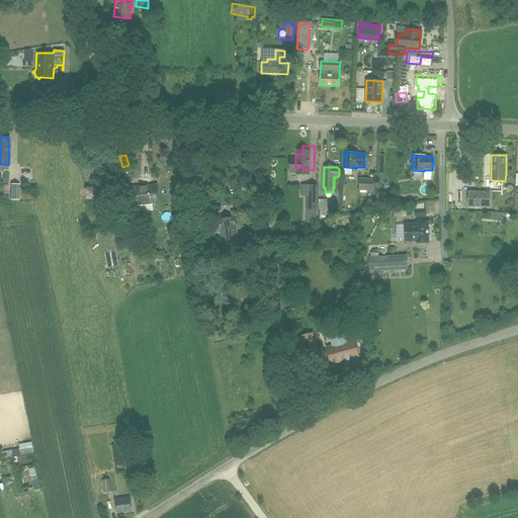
[(382,168),(382,180),(401,180),(402,169),(382,168)]
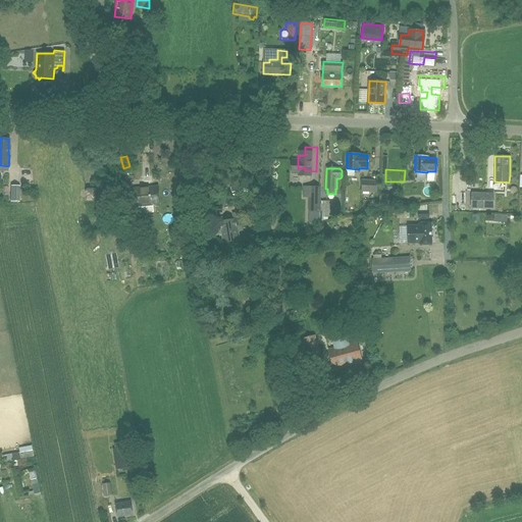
[(377,192),(377,180),(362,180),(362,192),(377,192)]
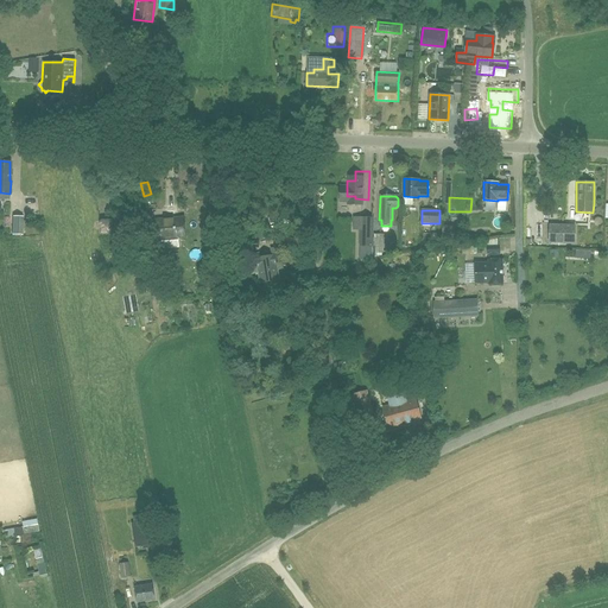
[(137,215),(119,216),(112,217),(112,220),(99,221),(100,233),(138,230),(137,215)]
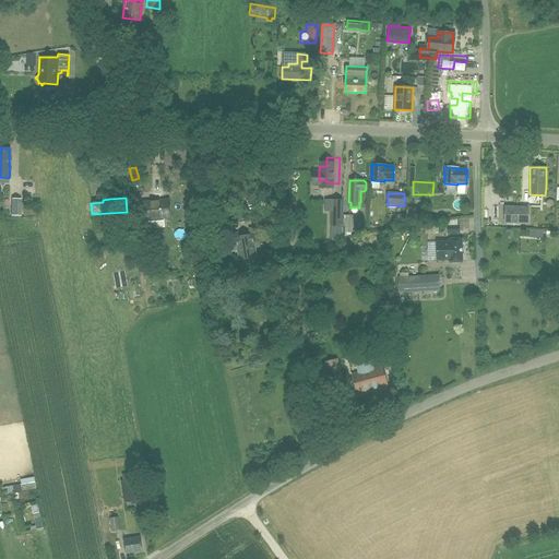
[(20,215),(21,199),(12,199),(11,215),(20,215)]
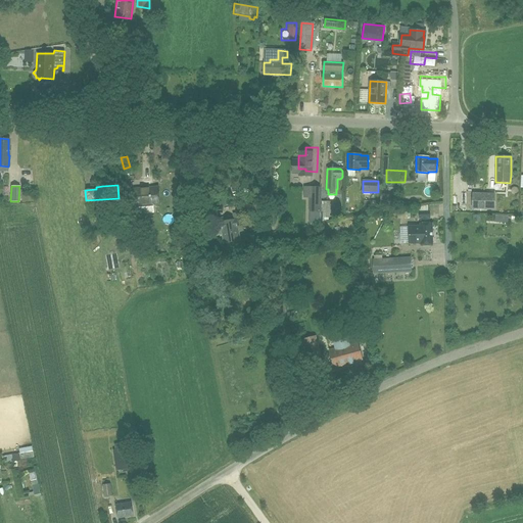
[(319,223),(320,212),(321,212),(321,201),(322,187),(303,186),(302,197),(308,198),(308,211),(310,211),(308,223),(319,223)]
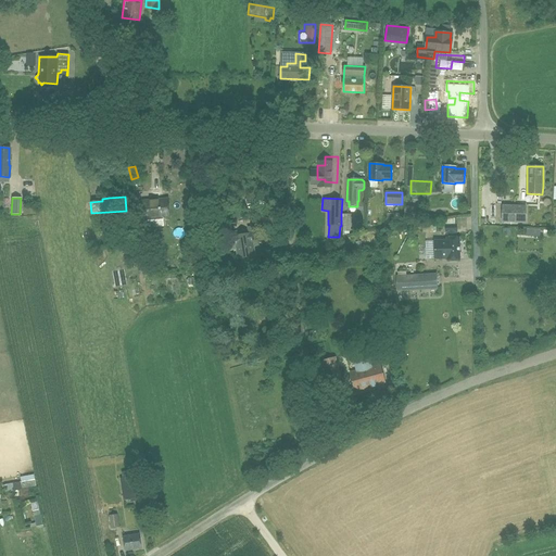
[(142,201),(143,218),(169,217),(169,200),(142,201)]
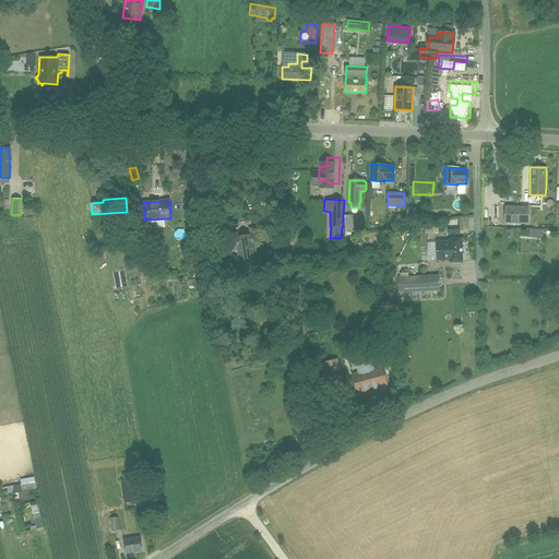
[(210,212),(209,201),(198,201),(199,213),(210,212)]
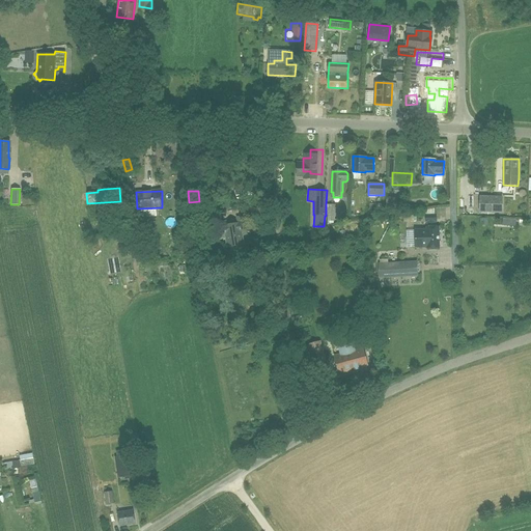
[(502,196),(479,195),(479,213),(502,213),(502,196)]
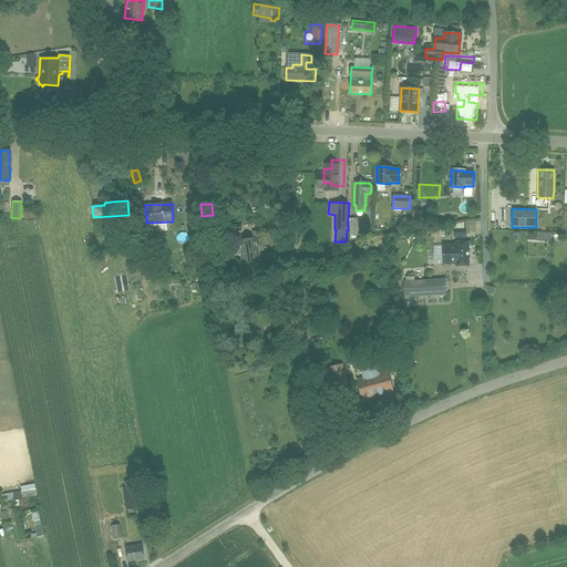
[(412,224),(423,225),(424,210),(413,210),(412,224)]
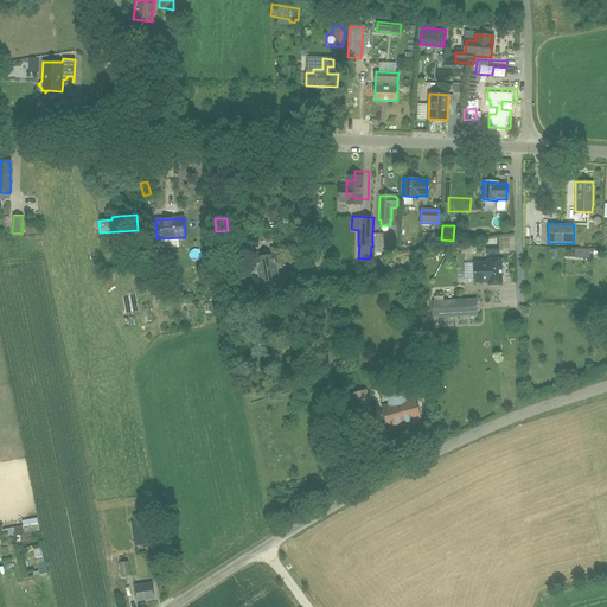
[(247,229),(231,232),(232,244),(249,241),(247,229)]
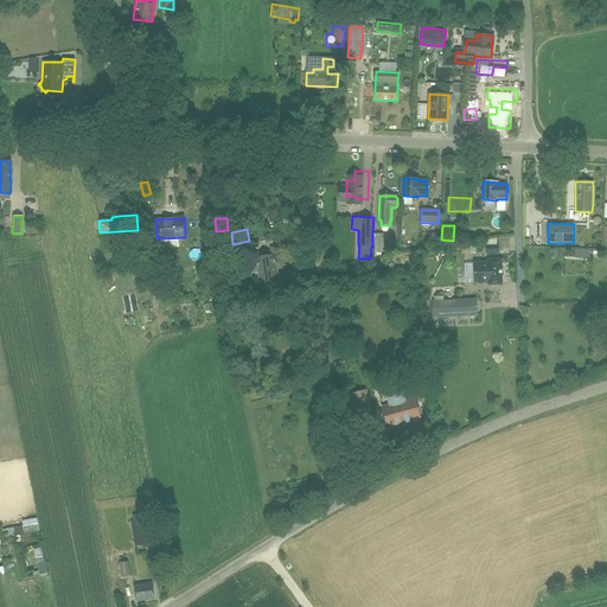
[(372,234),(372,247),(372,253),(374,253),(374,256),(381,256),(381,253),(383,253),(383,234),(372,234)]
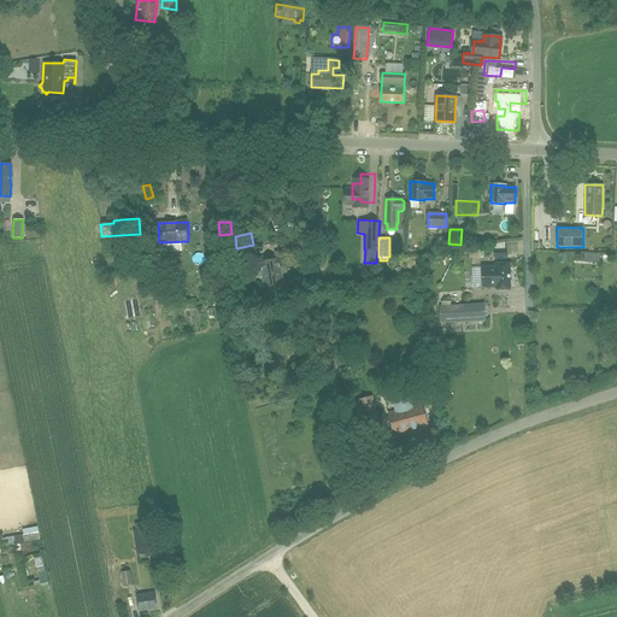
[(497,268),(482,268),(482,285),(497,285),(497,288),(500,288),(500,289),(506,289),(506,288),(510,288),(510,264),(503,264),(503,258),(506,258),(506,250),(494,250),(494,258),(497,258),(497,264),(495,264),(497,268)]
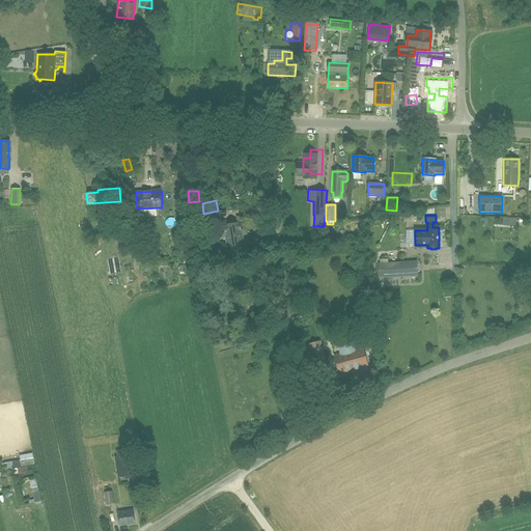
[(218,223),(221,239),(247,233),(244,218),(218,223)]
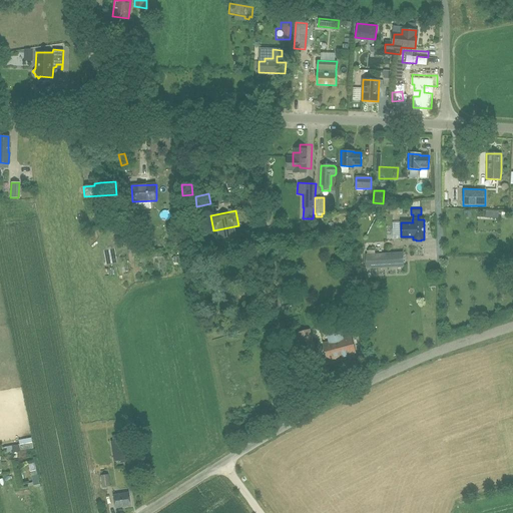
[(404,269),(403,253),(366,257),(366,271),(404,269)]
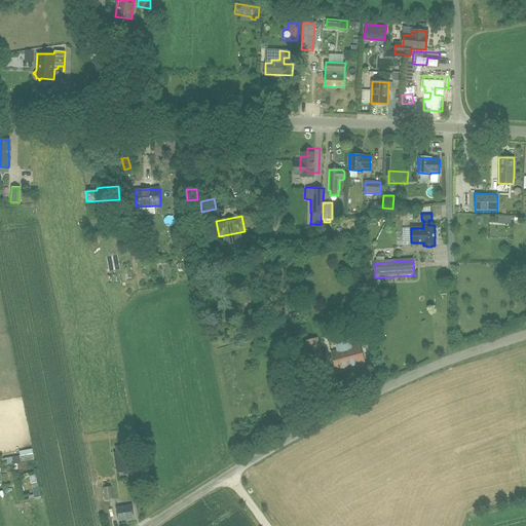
[(317,338),(304,341),(307,350),(320,347),(317,338)]
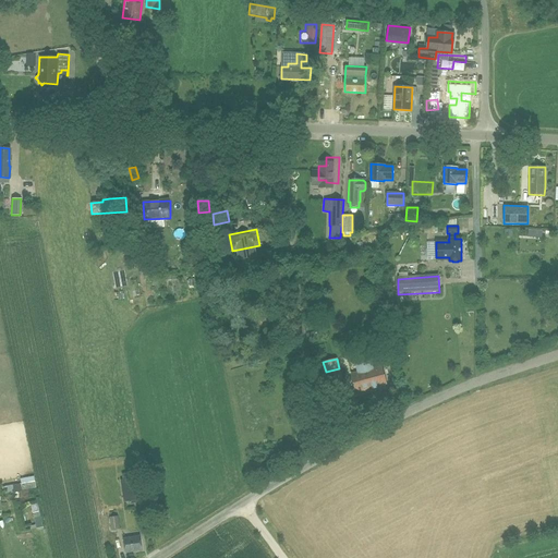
[(386,385),(381,366),(374,368),(372,361),(355,365),(358,373),(351,375),(355,388),(362,387),(363,390),(386,385)]
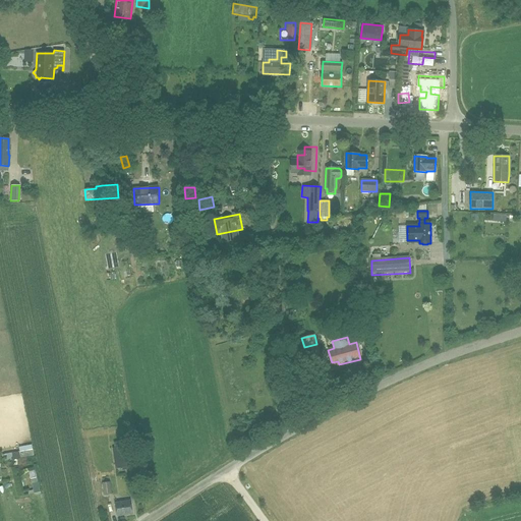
[(112,449),(115,468),(121,468),(122,470),(129,469),(128,460),(126,461),(124,448),(112,449)]
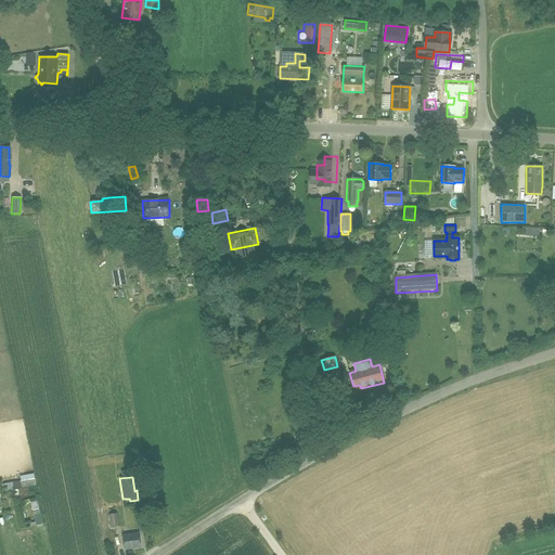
[(21,480),(1,483),(3,492),(22,489),(22,488),(33,486),(31,479),(21,481),(21,480)]
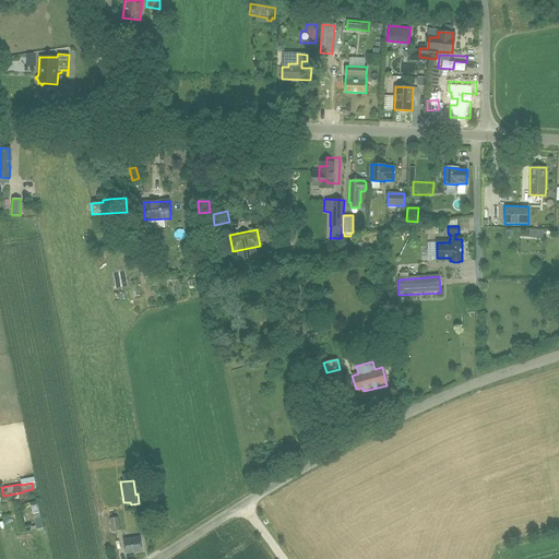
[(33,512),(35,524),(36,530),(43,527),(42,523),(43,523),(42,516),(40,516),(39,510),(33,512)]
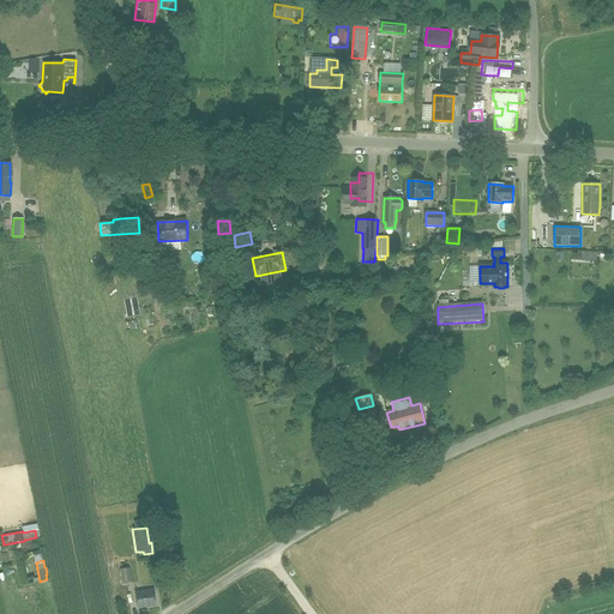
[(166,583),(164,571),(163,570),(162,570),(162,565),(154,566),(155,571),(155,572),(157,585),(166,583)]
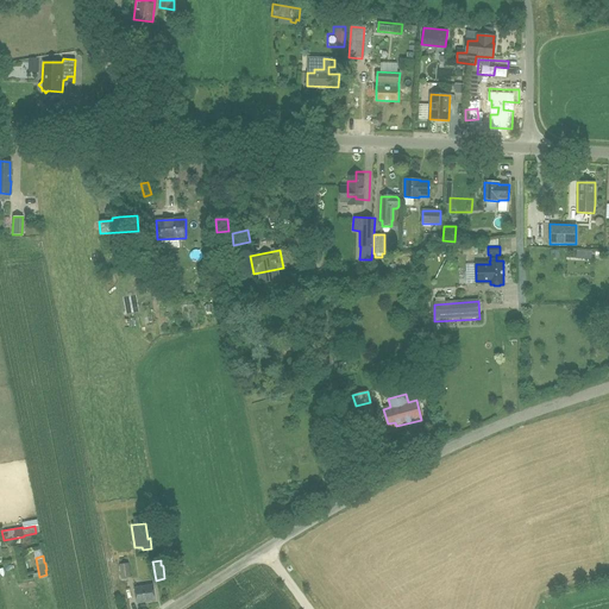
[(131,577),(129,564),(117,565),(119,579),(131,577)]
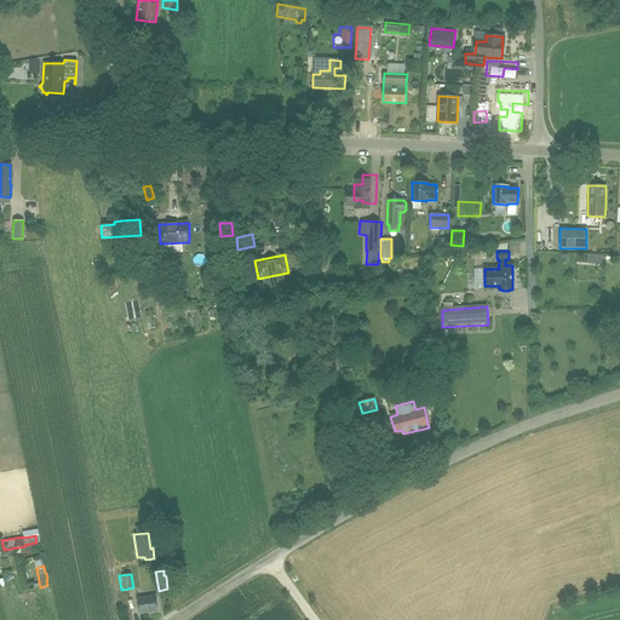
[(155,597),(137,600),(139,615),(158,613),(155,597)]
